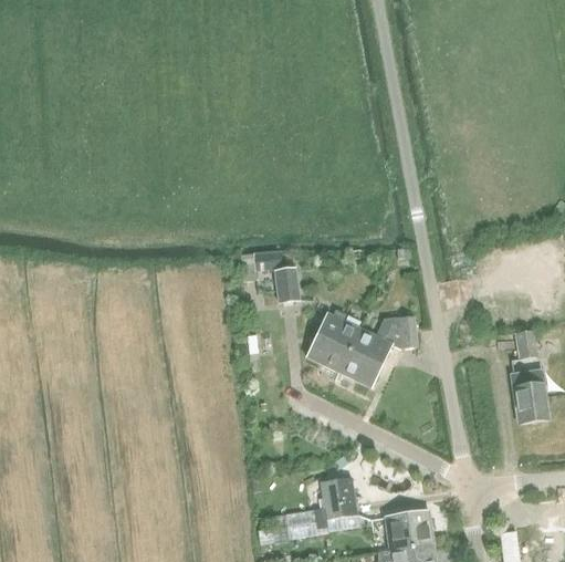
[(397,248),(397,257),(411,257),(411,248),(397,248)]
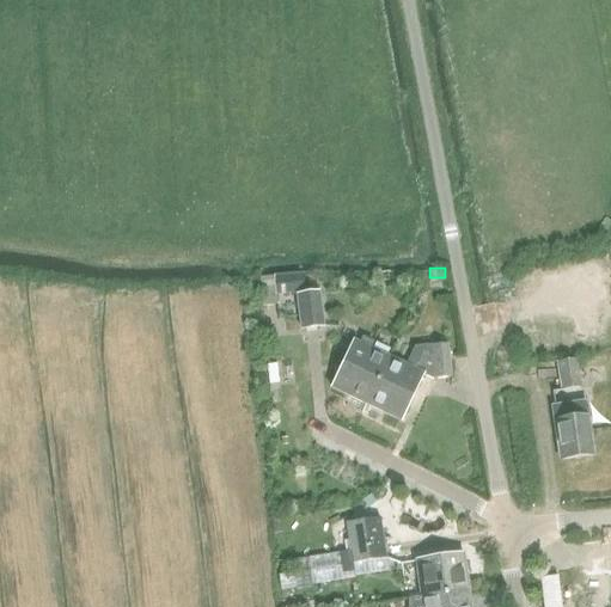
[(305,269),(273,273),(258,274),(262,301),(276,300),(276,292),(295,289),(300,325),(324,323),(319,287),(307,288),(305,269)]
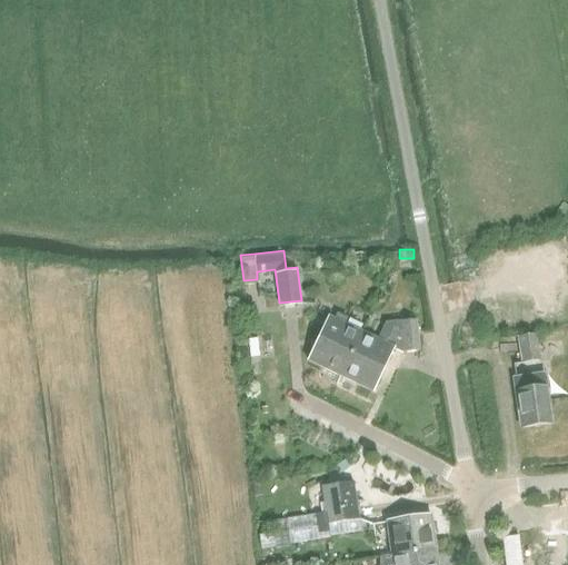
[(322,327),(308,358),(340,373),(361,328),(344,320),(346,314),(337,310),(335,316),(318,308),(311,321),(322,327)]
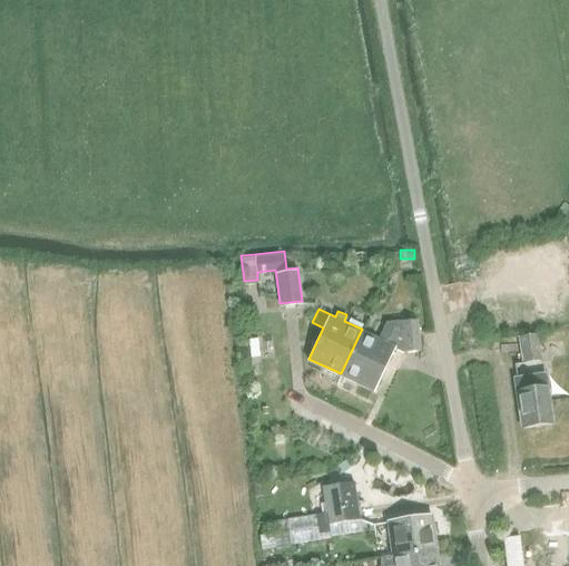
[(362,329),(341,373),(373,389),(394,344),(405,349),(420,347),(418,318),(385,320),(378,337),(362,329)]
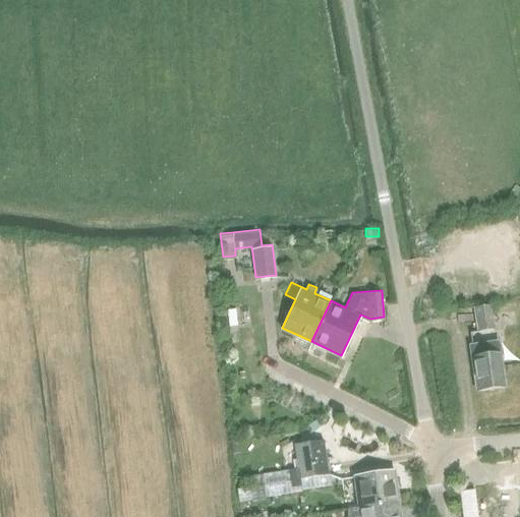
[(498,302),(490,303),(475,305),(478,328),(494,327),(493,322),(500,321),(498,302)]
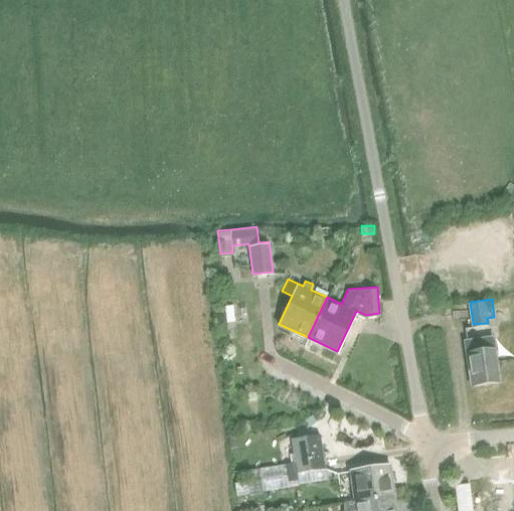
[(233,303),(225,303),(227,319),(235,318),(233,303)]
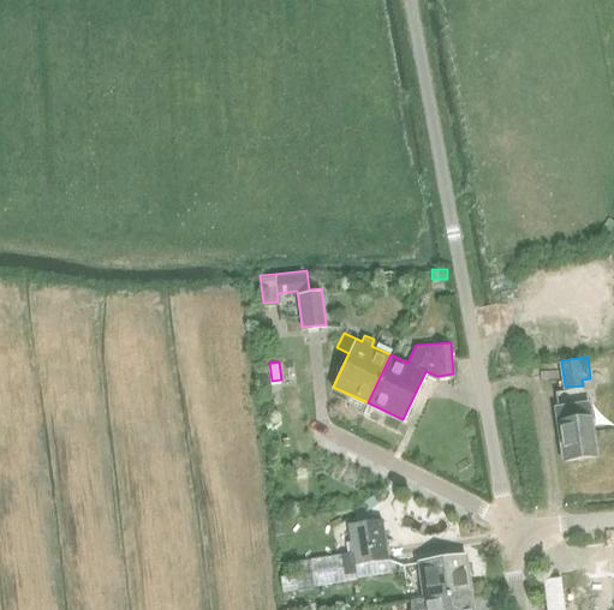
[(558,404),(565,459),(592,454),(585,400),(558,404)]
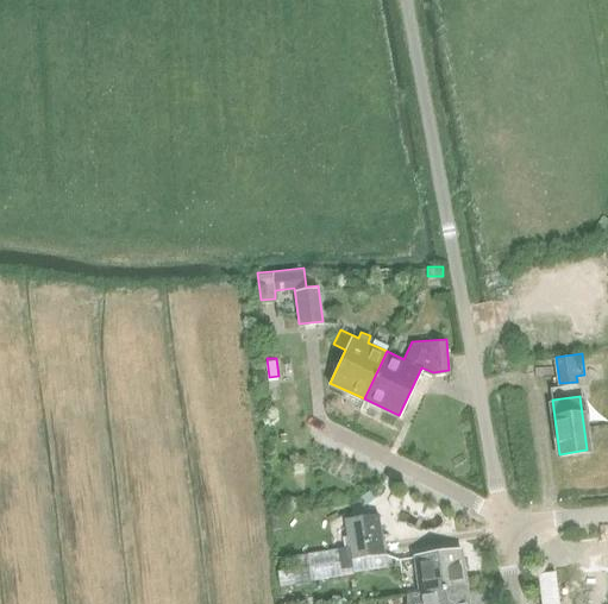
[(371,486),(362,494),(367,501),(376,494),(371,486)]
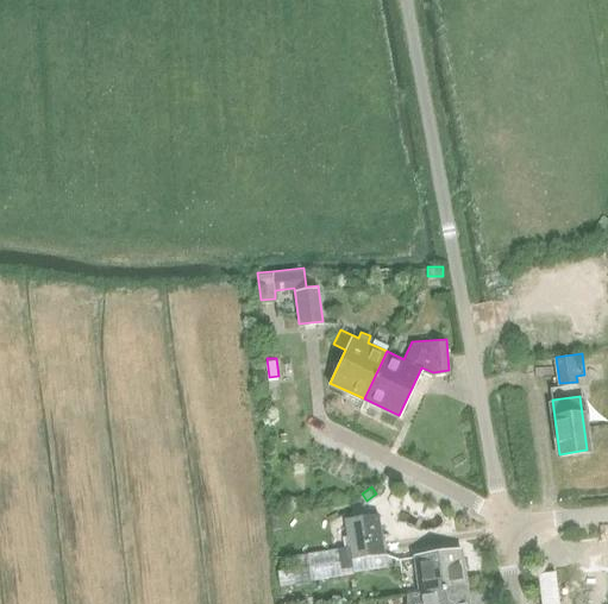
[(283,513),(271,515),(274,527),(286,524),(283,513)]
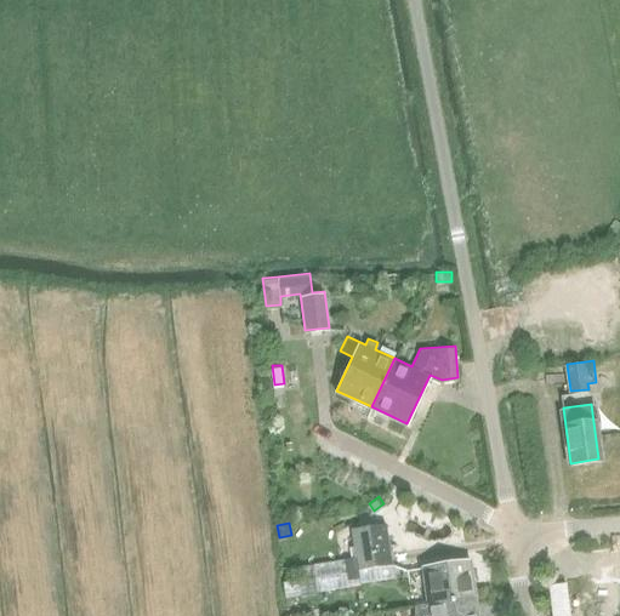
[(356,557),(343,558),(346,579),(358,577),(357,569),(391,565),(386,523),(352,526),(356,557)]
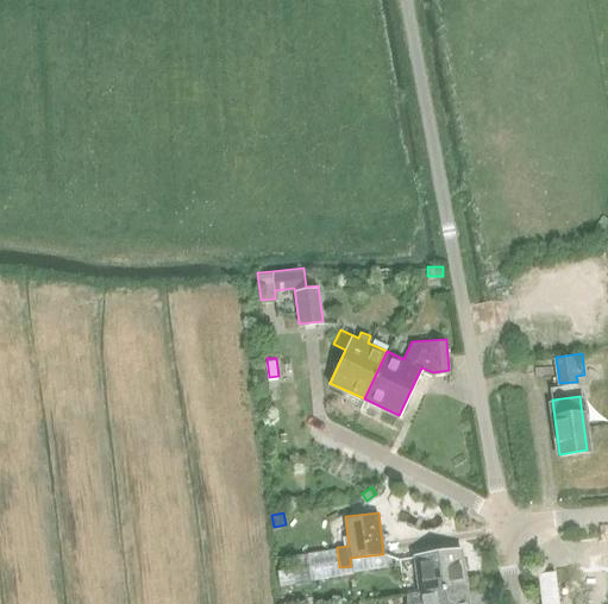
[(413,554),(419,590),(465,583),(459,547),(413,554)]
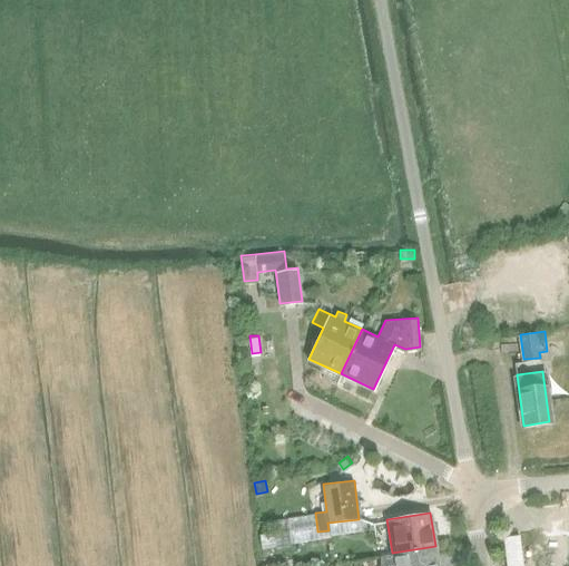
[(288,527),(273,530),(275,544),(275,548),(292,545),(288,527)]
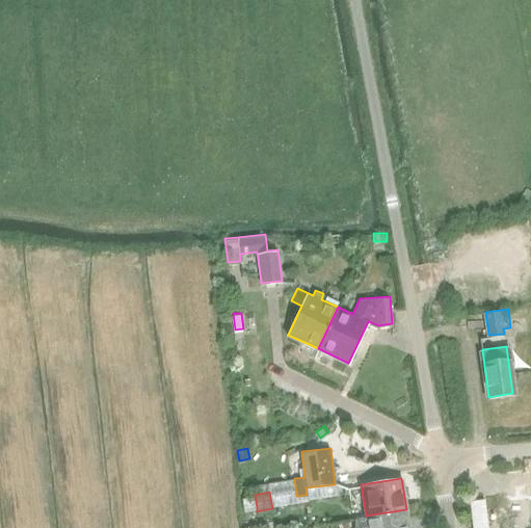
[(255,495),(242,497),(244,509),(257,507),(255,495)]
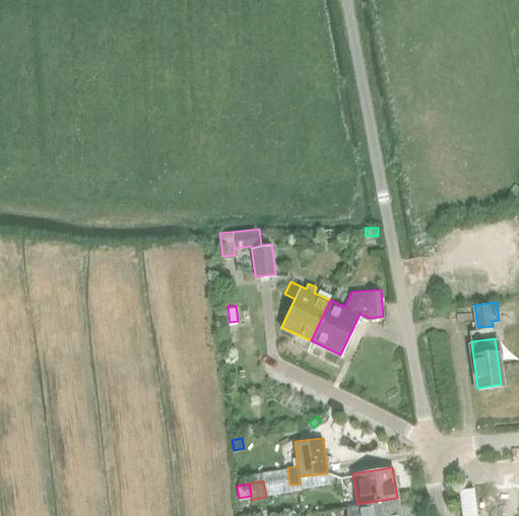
[(399,515),(397,498),(358,504),(347,506),(346,515),(399,515)]
